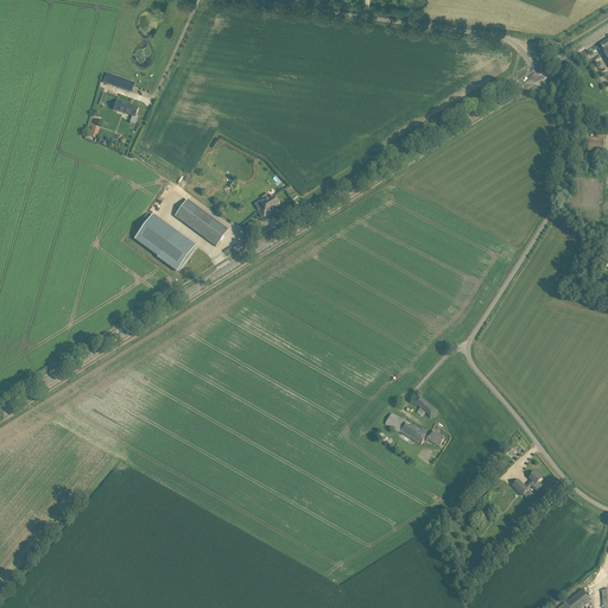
[(105,81),(103,82),(126,90),(132,93),(133,89),(134,87),(135,83),(130,82),(107,74),(105,81)]
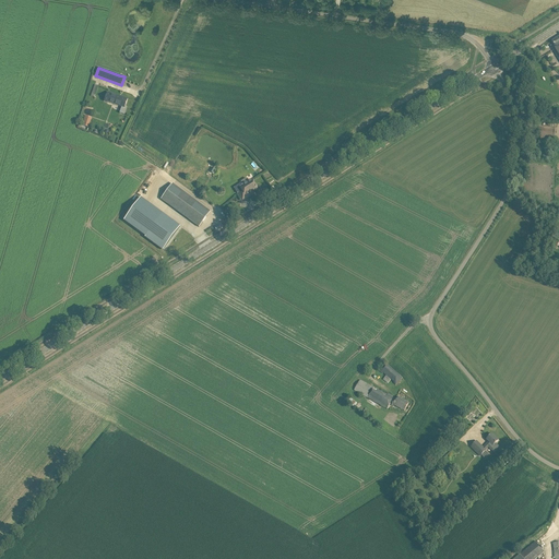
[(105,97),(104,102),(121,107),(119,114),(120,114),(123,115),(125,115),(127,108),(127,107),(125,107),(128,99),(120,96),(118,95),(107,92),(105,97)]
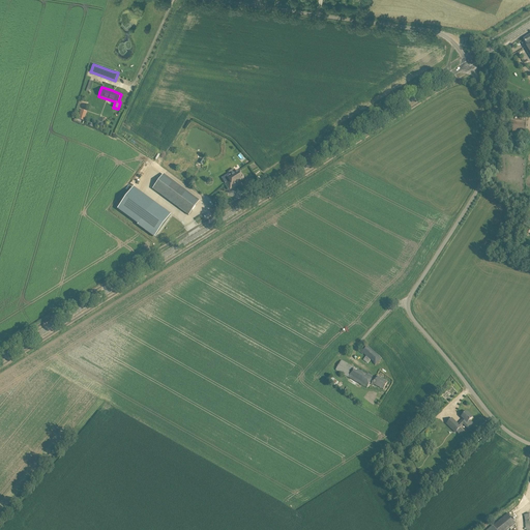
[(78,119),(84,120),(86,112),(80,110),(78,119)]
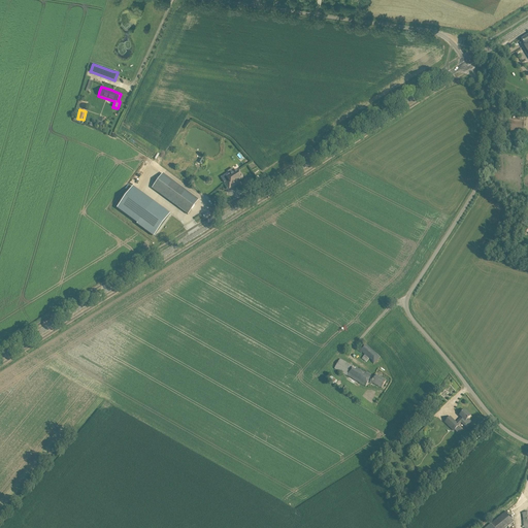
[(228,172),(221,177),(224,183),(225,183),(226,183),(227,184),(229,189),(236,184),(235,183),(238,180),(242,178),(240,173),(237,170),(230,175),(229,173),(228,172)]
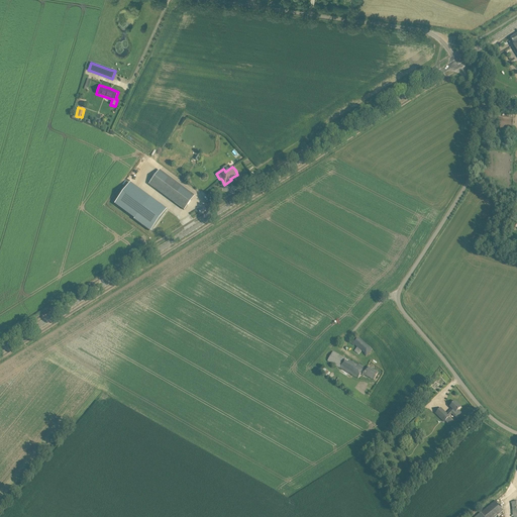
[(195,196),(160,170),(148,184),(184,210),(195,196)]
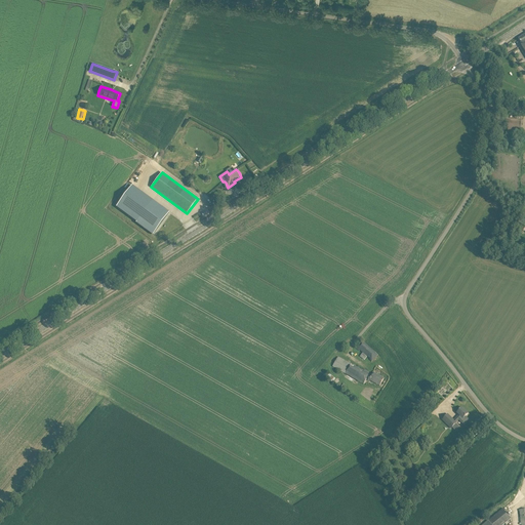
[(132,186),(116,207),(136,223),(153,235),(169,213),(153,200),(132,186)]
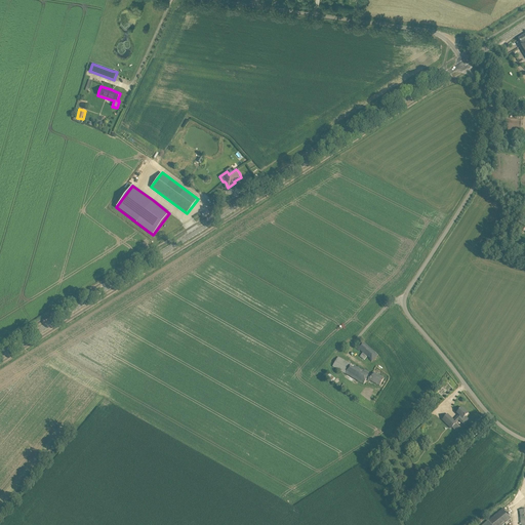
[(361,351),(370,359),(370,360),(371,362),(377,355),(363,341),(356,349),(359,351),(361,351)]
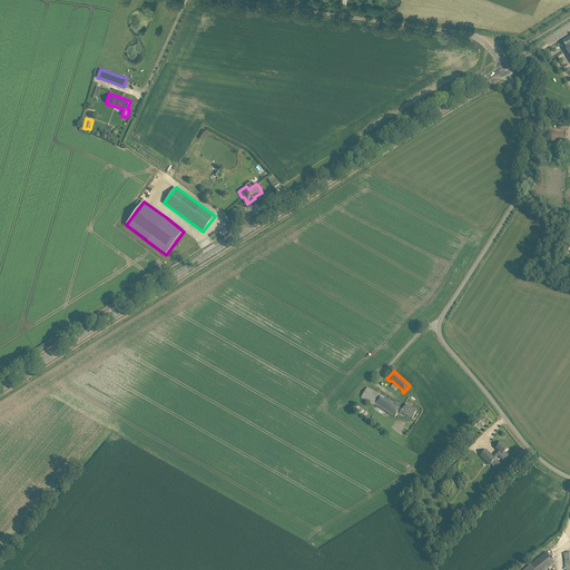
[(381,395),(367,387),(361,399),(375,406),(381,395)]
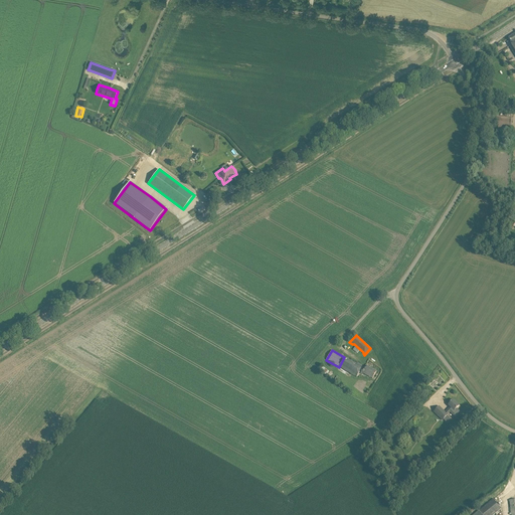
[(358,363),(357,364),(344,357),(339,367),(357,377),(363,366),(358,363)]
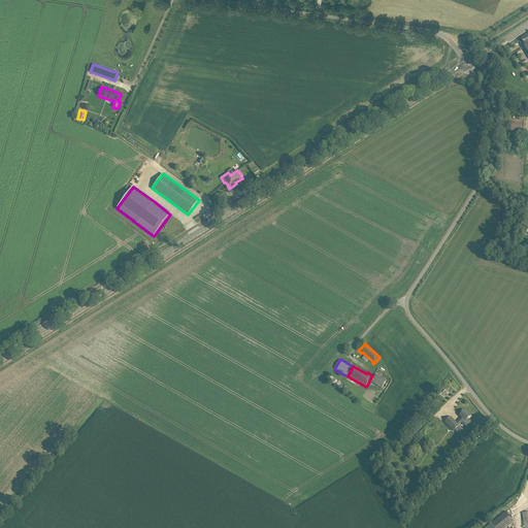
[(369,383),(371,384),(372,383),(383,389),(387,381),(376,375),(374,378),(372,377),(369,383)]
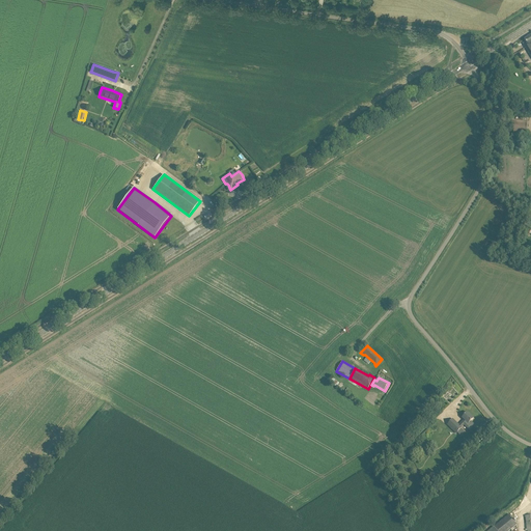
[(448,425),(456,434),(462,428),(462,427),(464,425),(469,429),(474,424),(471,421),(473,418),(468,413),(463,418),(465,420),(459,425),(453,419),(449,423),(448,425)]
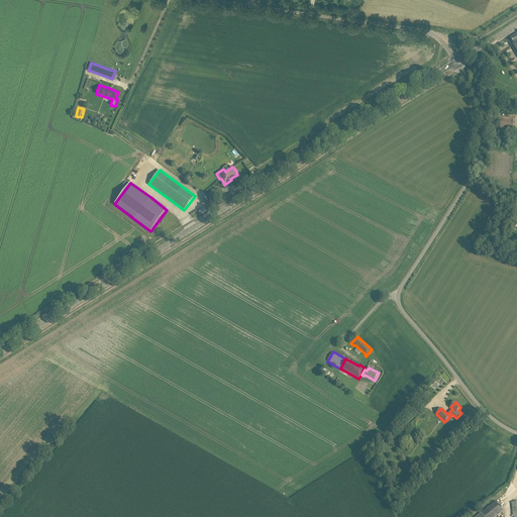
[(495,501),(475,516),(495,516),(503,510),(495,501)]
